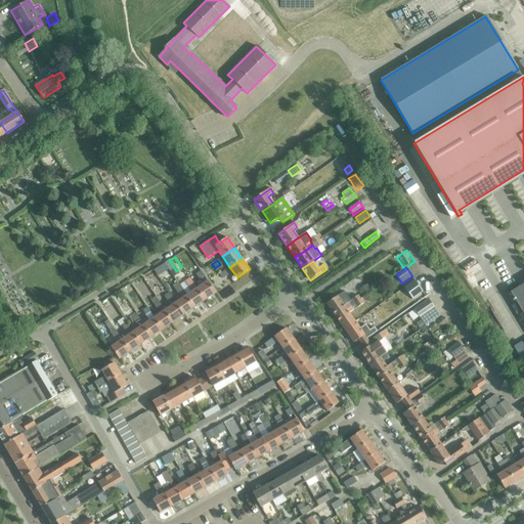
[(224,270),(219,274),(222,279),(227,275),(224,270)]
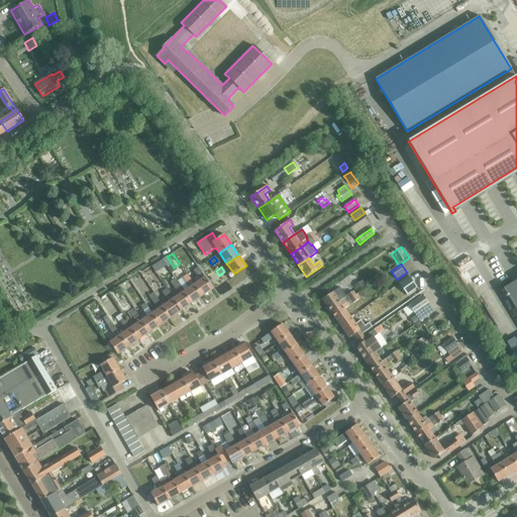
[(201,273),(197,268),(193,271),(196,276),(201,273)]
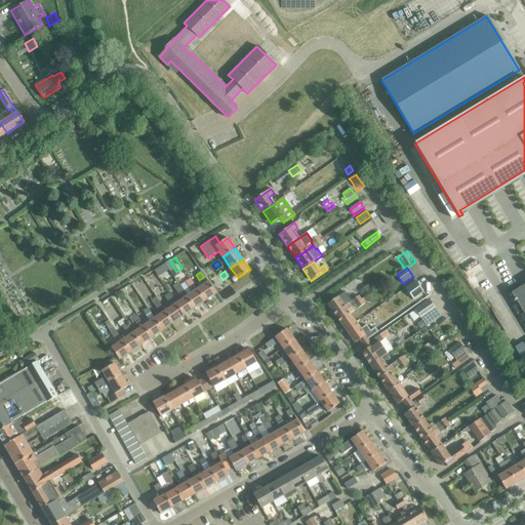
[(197,289),(194,284),(190,279),(186,282),(192,292),(187,296),(194,309),(205,300),(197,289)]
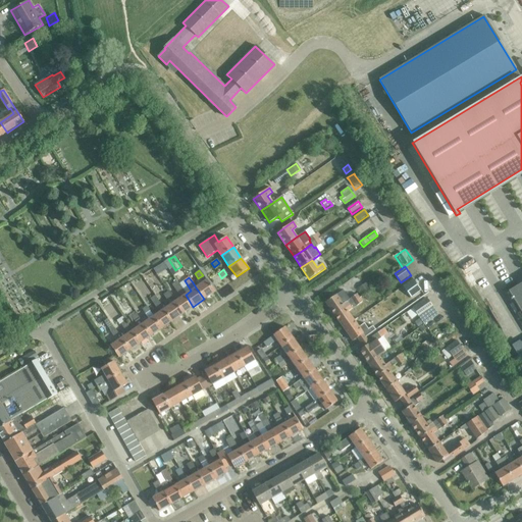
[(403,286),(411,298),(421,291),(413,279),(403,286)]
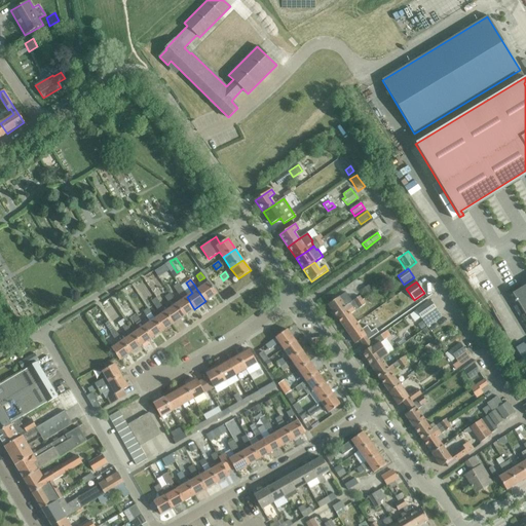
[(209,283),(197,290),(205,301),(216,294),(209,283)]
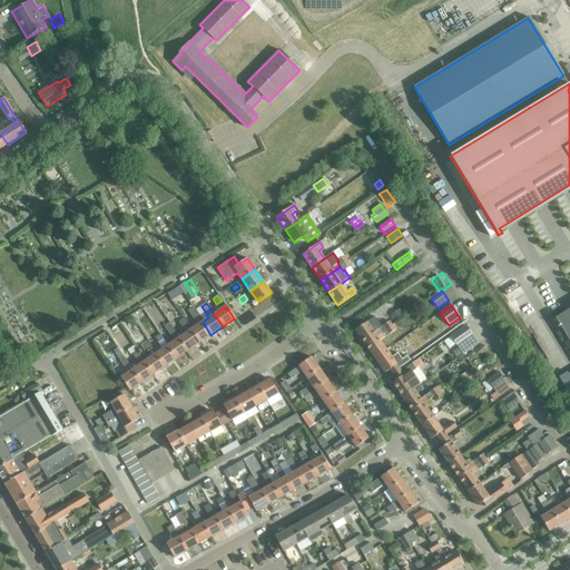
[(203,322),(195,311),(193,307),(187,311),(189,314),(197,325),(190,330),(199,343),(210,335),(203,322)]
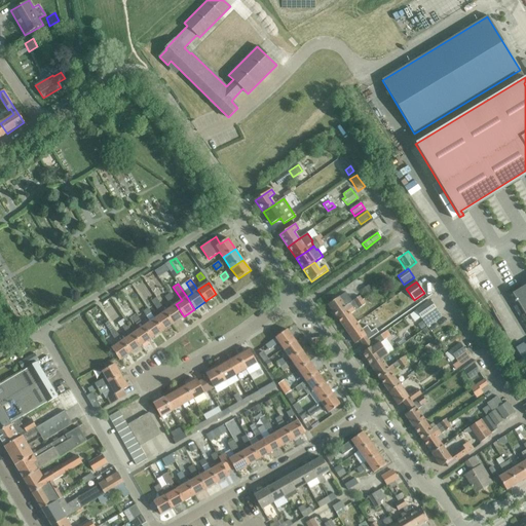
[(525,285),(513,294),(525,316),(525,285)]
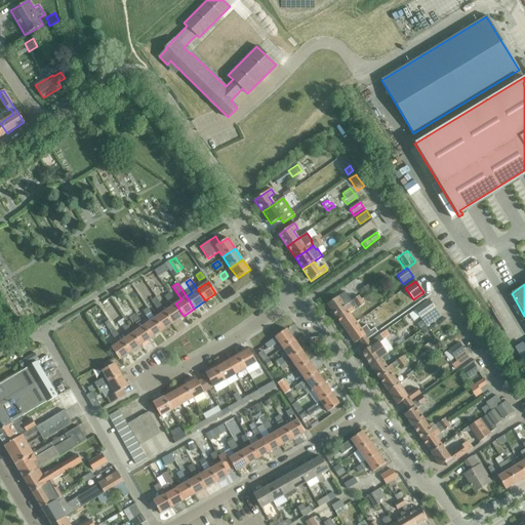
[(368,286),(360,291),(364,297),(372,291),(368,286)]
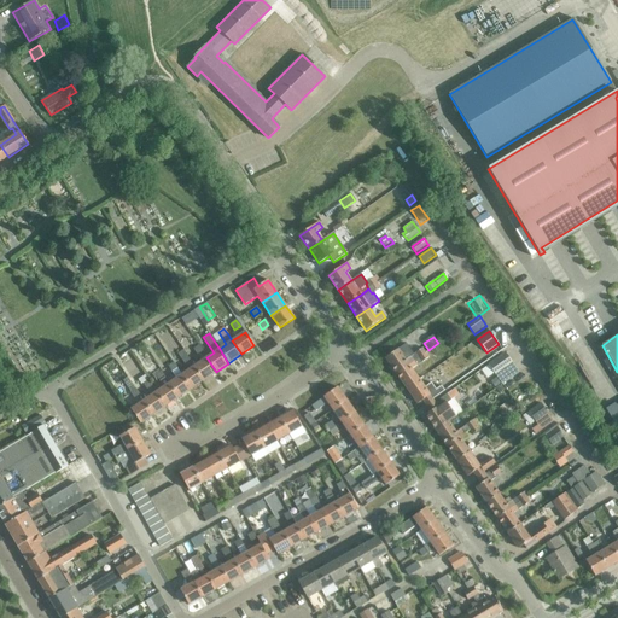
[(406,344),(385,359),(396,373),(425,353),(423,349),(415,353),(415,354),(414,355),(406,344)]
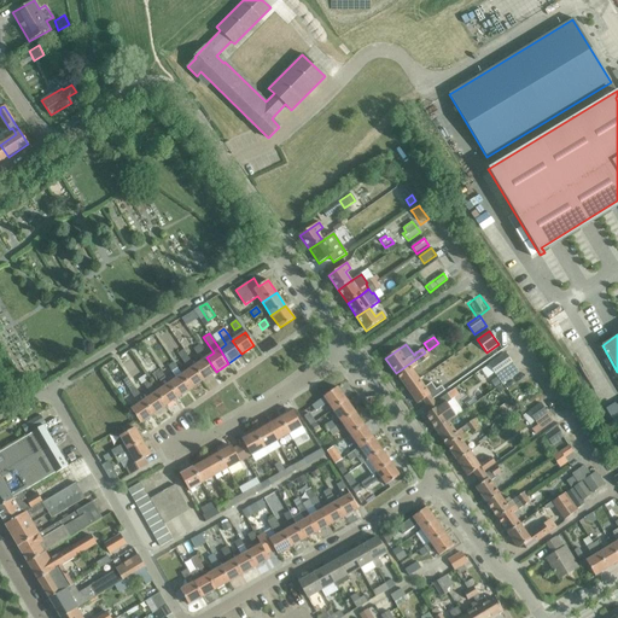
[(216,372),(207,357),(198,345),(192,349),(200,361),(194,366),(203,380),(216,372)]
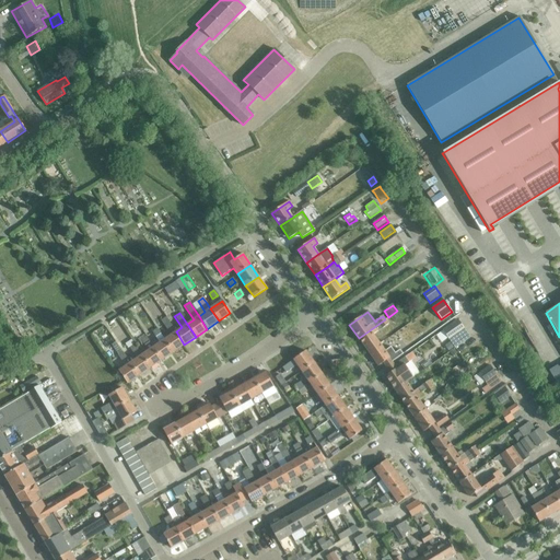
[(184,345),(176,331),(165,317),(161,321),(171,335),(164,339),(173,352),(184,345)]
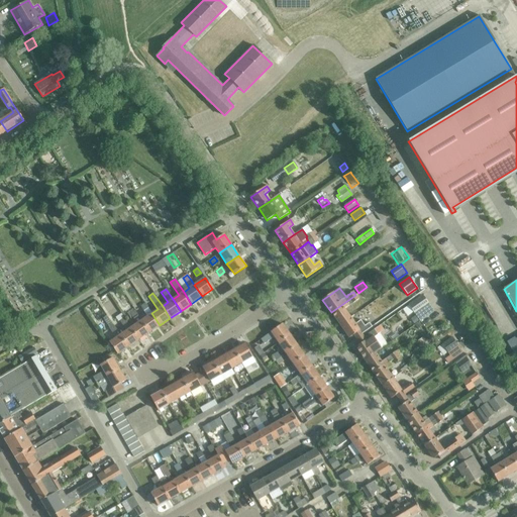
[(355,295),(331,312),(340,325),(350,317),(344,309),(358,299),(355,295)]
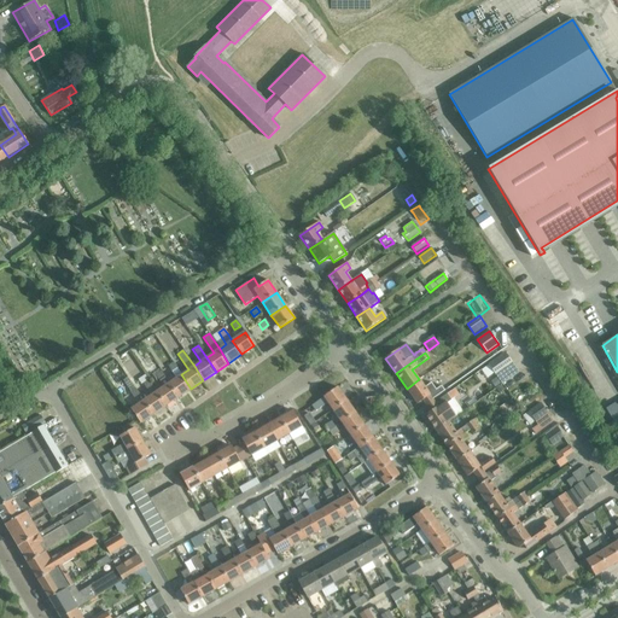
[(506,354),(489,365),(497,378),(502,384),(519,373),(506,354)]
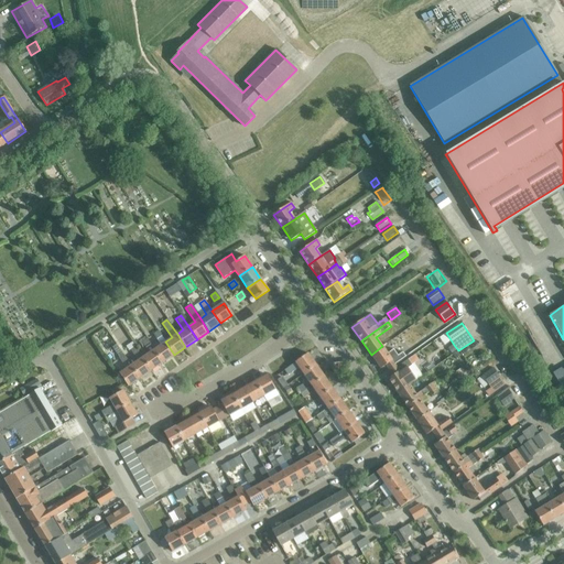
[(174,355),(165,342),(158,331),(153,334),(161,346),(154,349),(163,362),(174,355)]
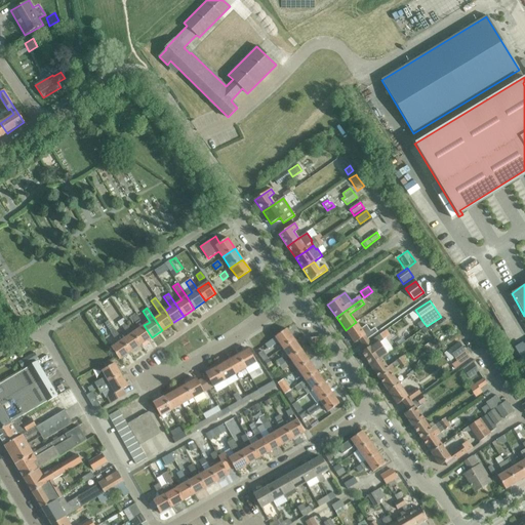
[(152,337),(144,325),(136,315),(131,319),(138,329),(132,333),(140,345),(152,337)]
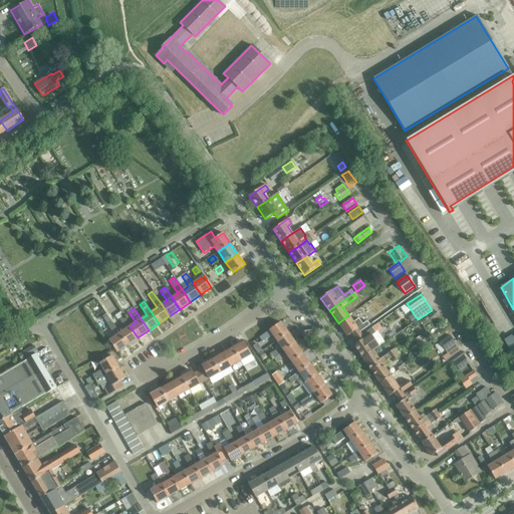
[(414,314),(409,317),(412,322),(418,319),(414,314)]
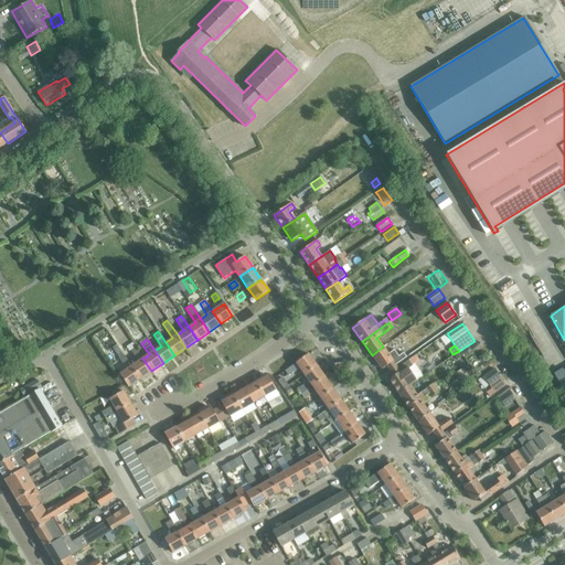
[(151,371),(142,359),(136,347),(130,351),(138,362),(131,366),(140,379),(151,371)]
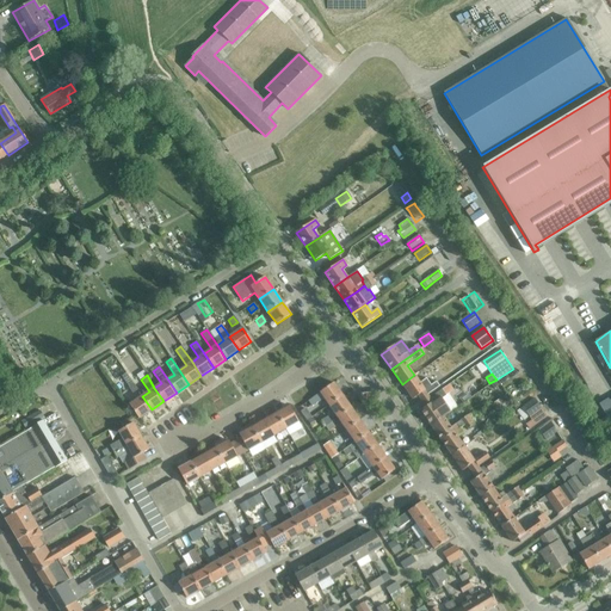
[(420,383),(414,375),(402,384),(413,399),(418,395),(420,400),(439,387),(436,382),(431,386),(426,378),(420,383)]
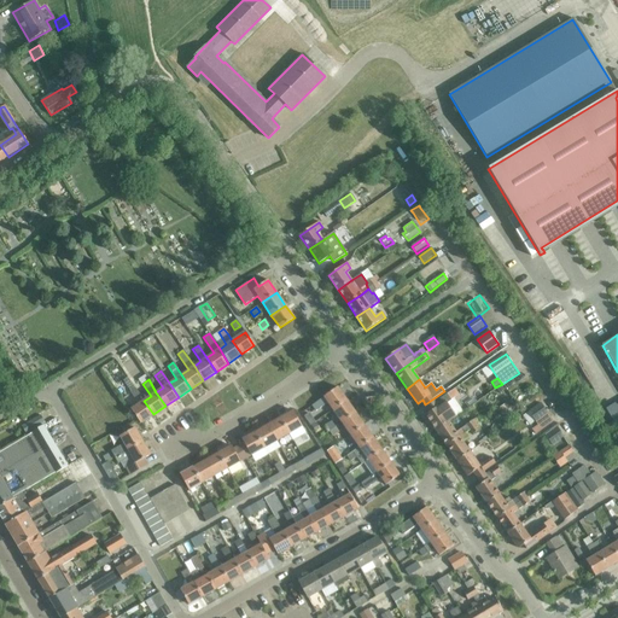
[(332,409),(347,400),(337,388),(312,406),(315,412),(327,403),(332,409)]
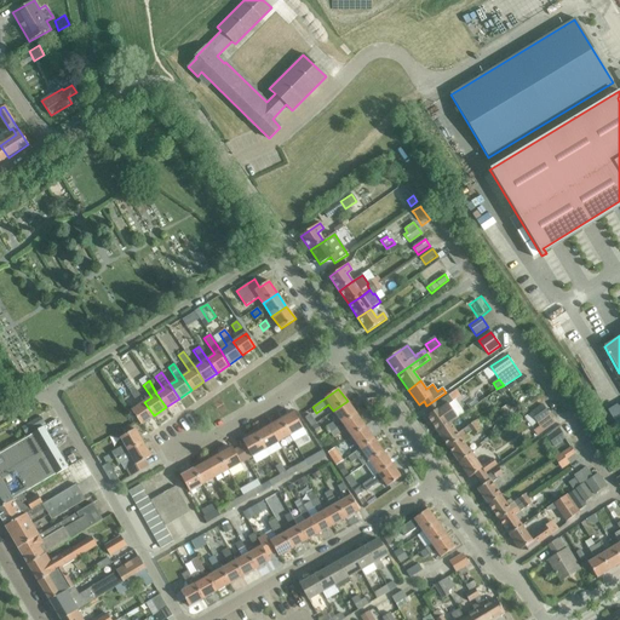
[(136,390),(131,394),(135,400),(141,396),(136,390)]
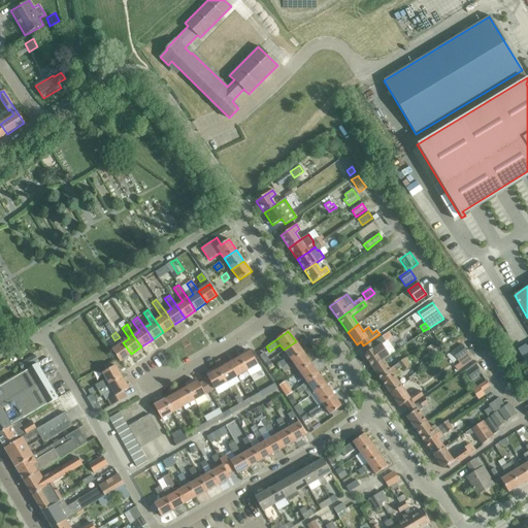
[(368,352),(363,355),(372,368),(383,360),(390,356),(396,352),(388,340),(389,339),(386,334),(365,349),(368,352)]
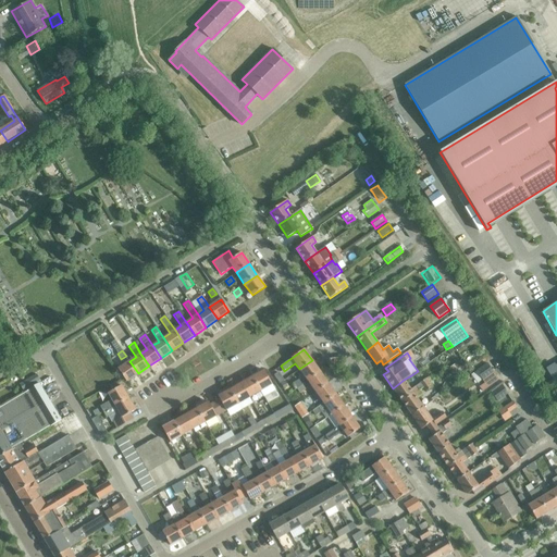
[(312,360),(299,369),(308,381),(320,372),(312,360)]
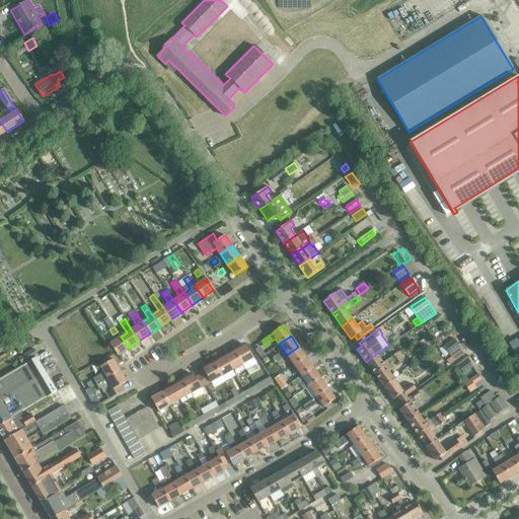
[(109,344),(115,352),(118,356),(129,348),(121,337),(109,344)]
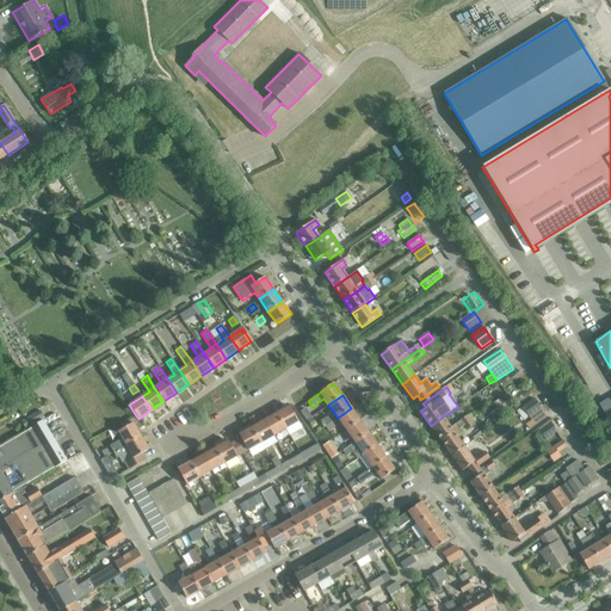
[(523,408),(529,418),(541,409),(535,400),(523,408)]
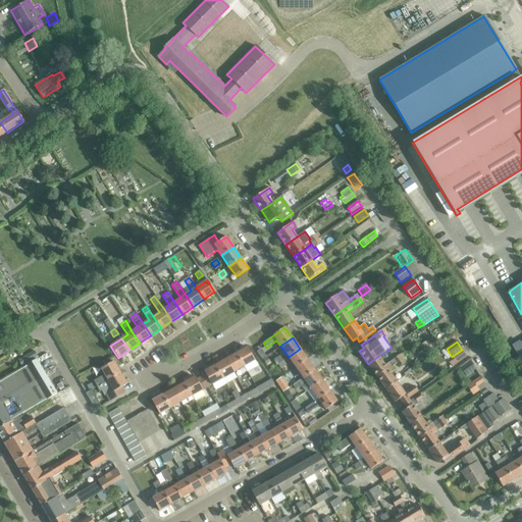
[(248,347),(237,353),(244,366),(248,372),(258,366),(255,360),(248,347)]
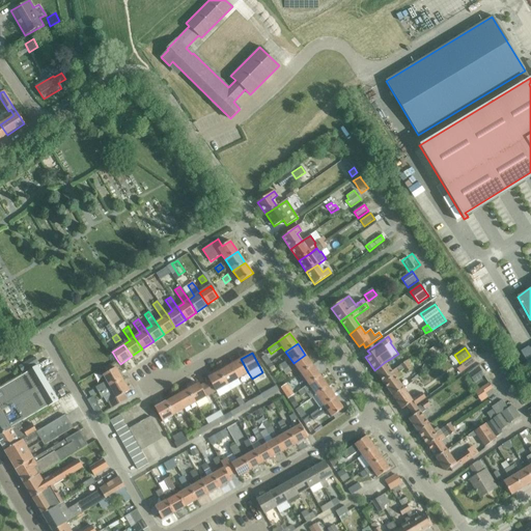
[(266,355),(261,358),(267,366),(271,363),(266,355)]
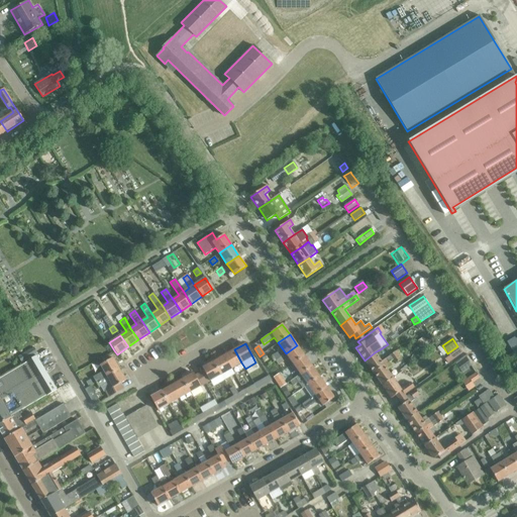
[(305,355),(297,345),(286,353),(293,364),(305,355)]
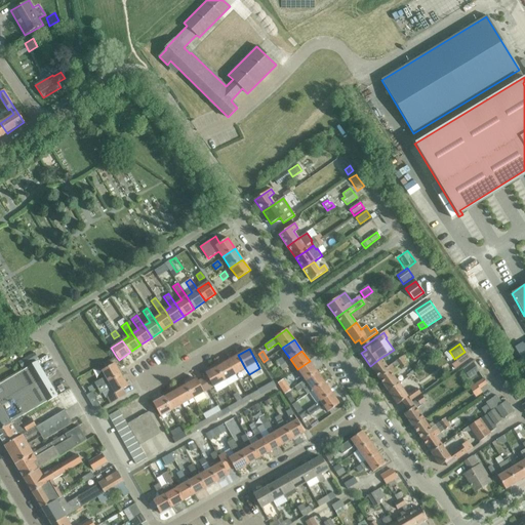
[(22,367),(37,358),(34,353),(18,362),(22,367)]
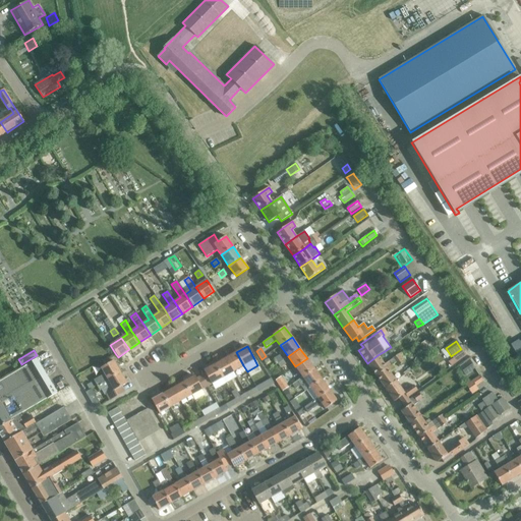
[(243,365),(236,352),(225,358),(233,371),(243,365)]
